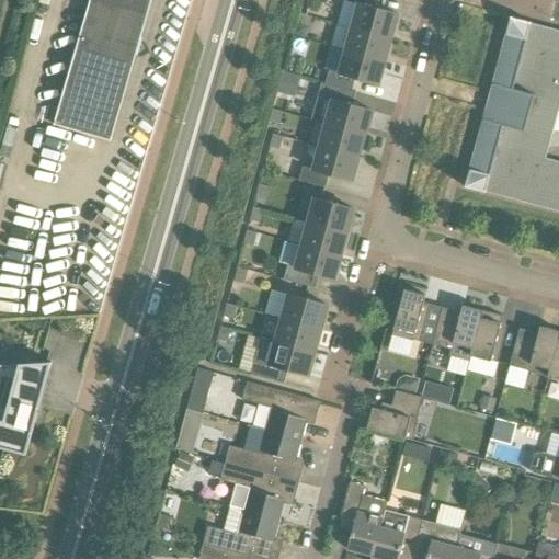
[(88,0),(77,40),(53,123),(110,139),(149,0),(88,0)]
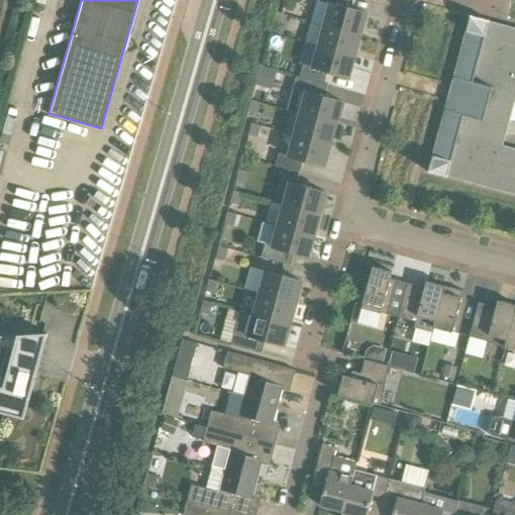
[(323,24),(358,33),(365,11),(329,2),(323,24)]
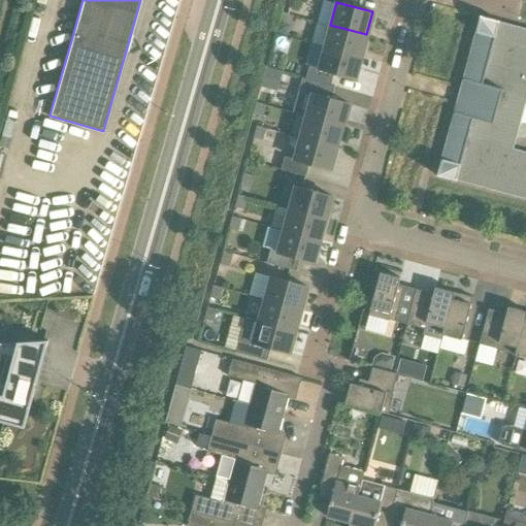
[(456,179),(525,198),(525,158),(487,148),(489,142),(513,149),(520,120),(524,104),(525,97),(525,73),(508,69),(510,63),(525,67),(525,27),(499,20),(480,14),(474,31),(475,31),(463,77),(462,76),(461,78),(466,79),(457,111),(453,110),(452,111),(453,112),(441,158),(440,158),(436,174),(456,179)]
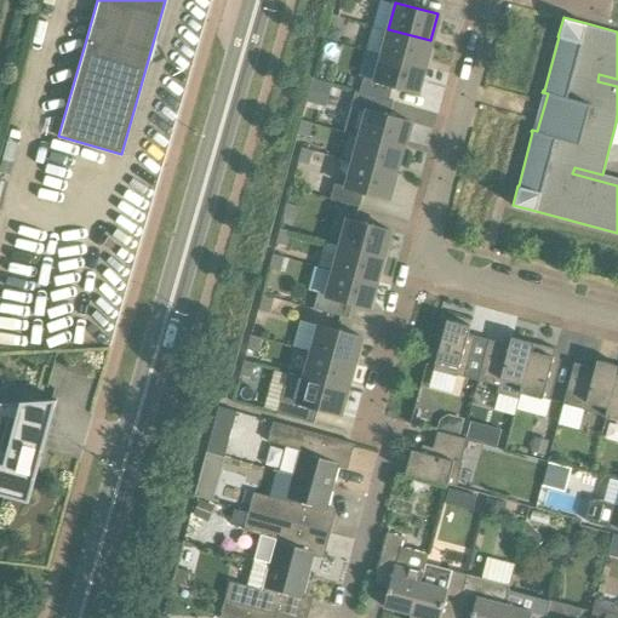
[(344,29),(326,23),(322,38),(341,43),(344,29)]
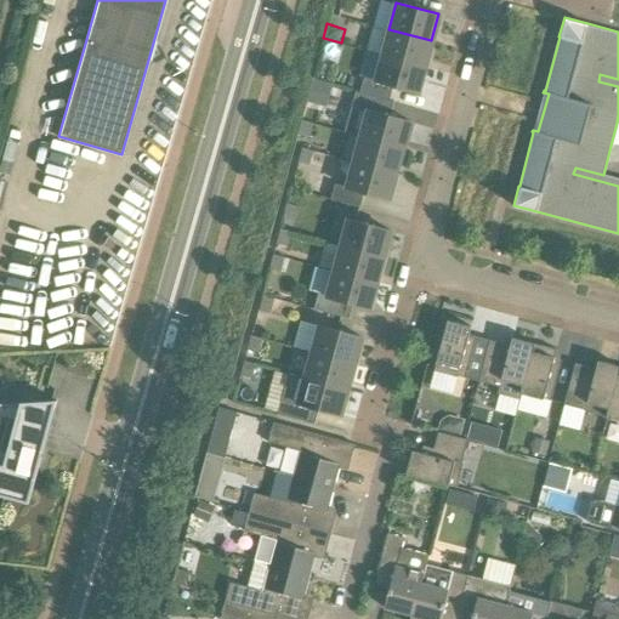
[(382,54),(425,66),(431,40),(388,29),(382,54)]
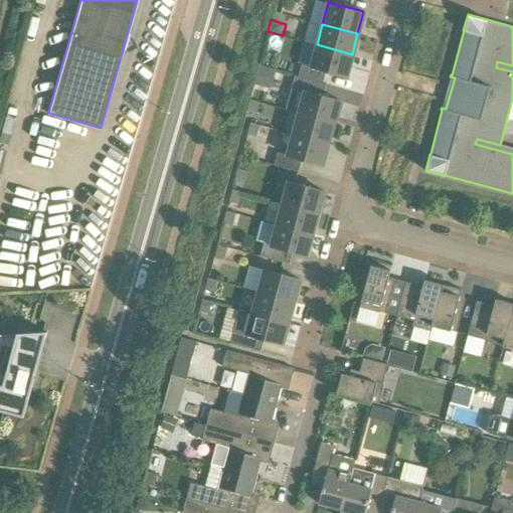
[(352,54),(317,44),(311,65),(301,62),(297,75),(322,82),(325,70),(344,75),(344,76),(346,76),(352,54)]
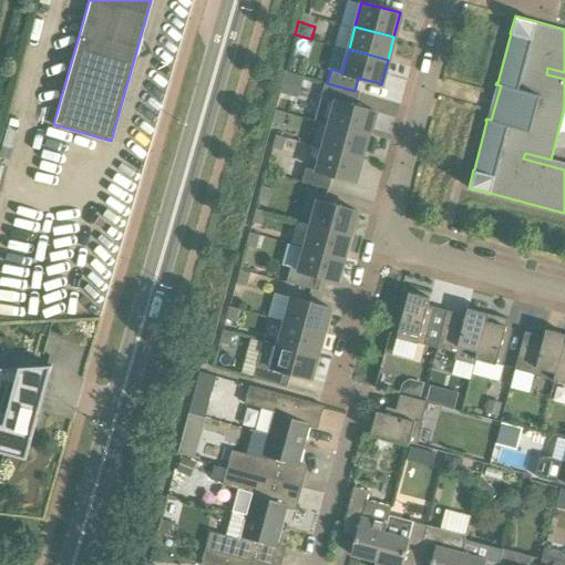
[(328,123),(367,134),(373,110),(335,100),(328,123)]
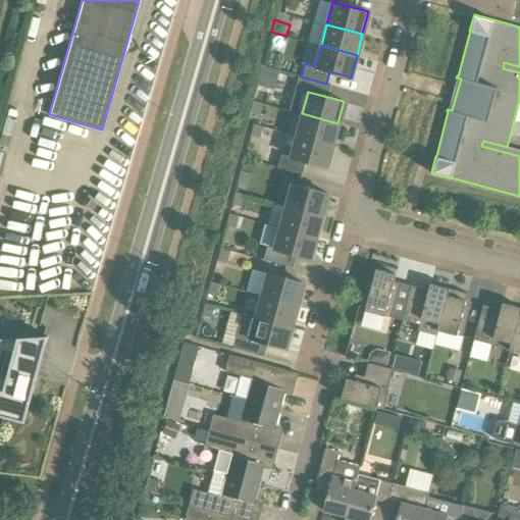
[(260,102),(253,100),(249,112),(257,114),(260,102)]
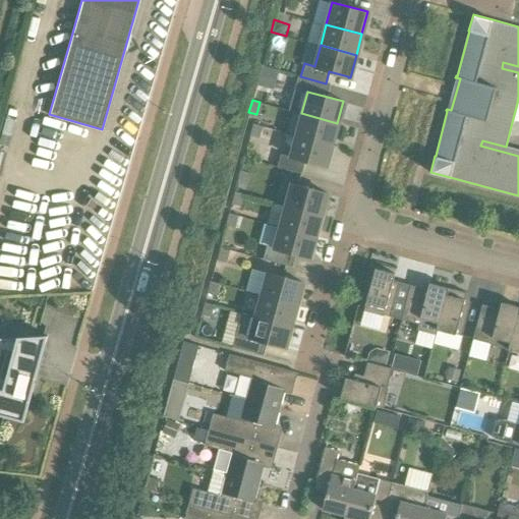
[(296,134),(332,145),(337,123),(301,113),(296,134)]
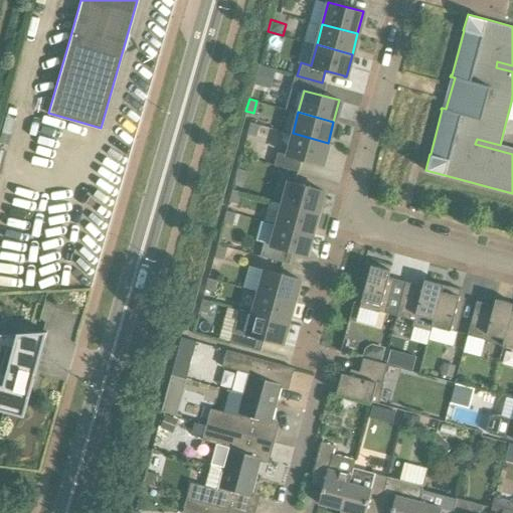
[(258,124),(249,122),(246,133),(254,135),(258,124)]
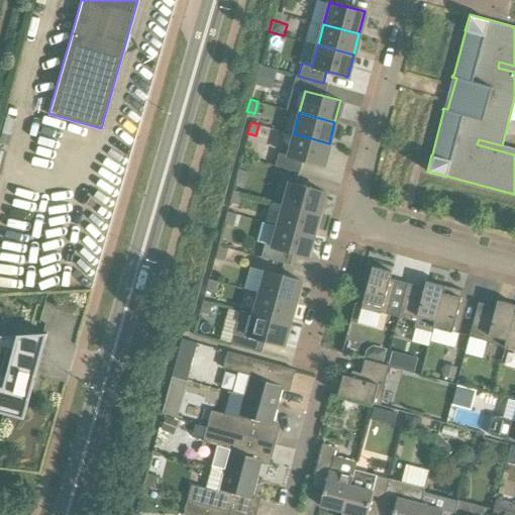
[(329,143),(294,133),(288,155),(278,151),(274,165),(299,172),(302,160),(322,165),(321,166),(323,166),(329,143)]
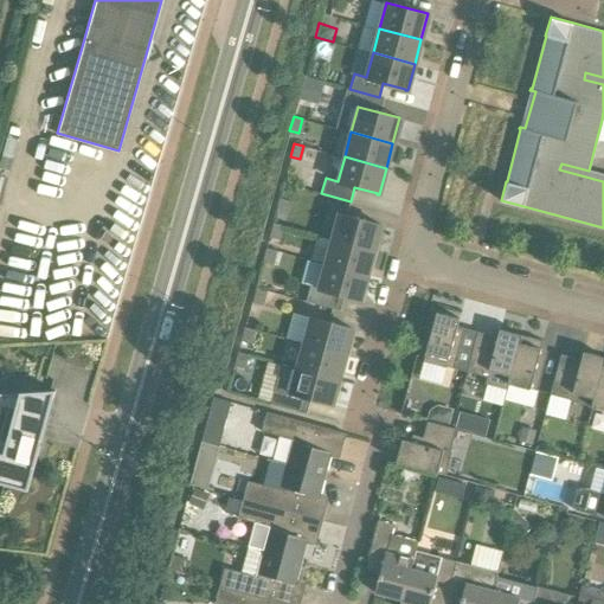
[(288,200),(278,198),(275,211),(284,213),(288,200)]
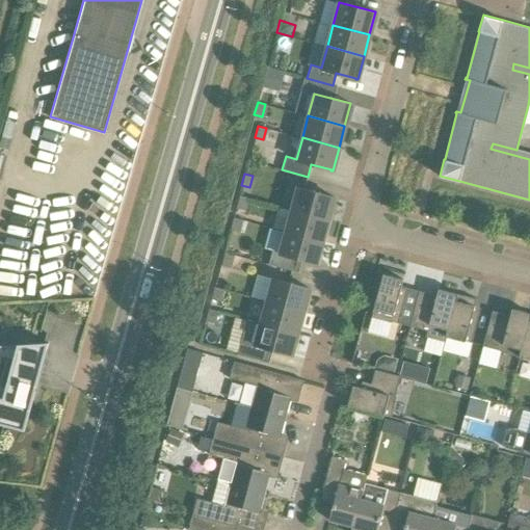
[(291,209),(327,219),(334,196),(297,187),(291,209)]
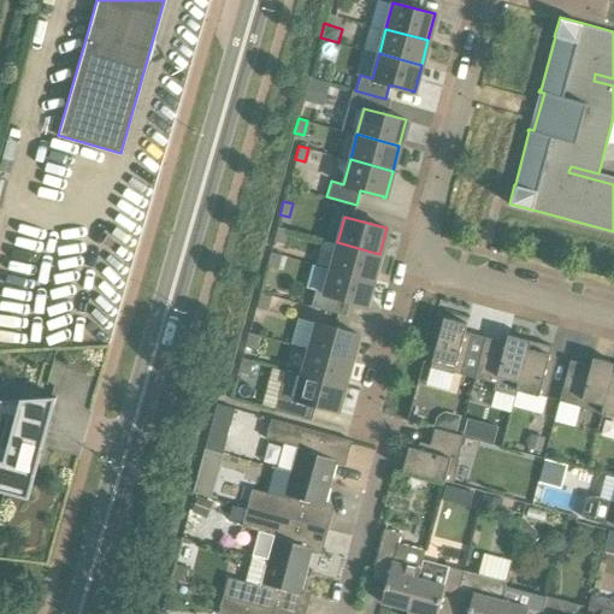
[(285,229),(277,226),(273,240),(282,242),(285,229)]
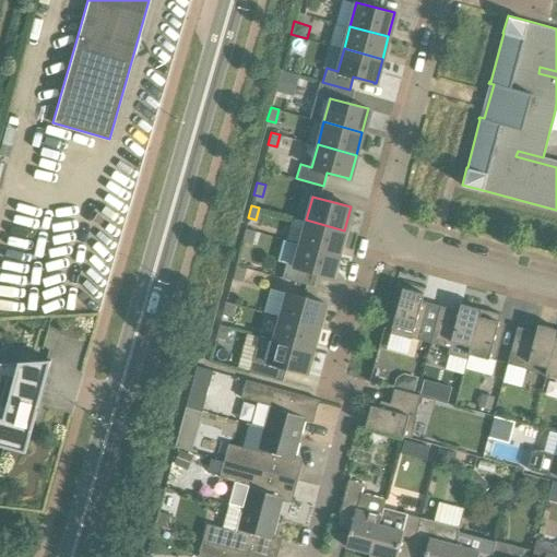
[(344,230),(306,220),(300,243),(339,253),(344,230)]
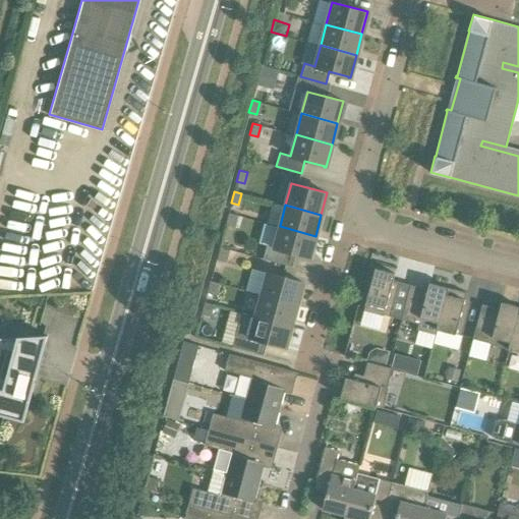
[(236,214),(228,212),(225,224),(233,226),(236,214)]
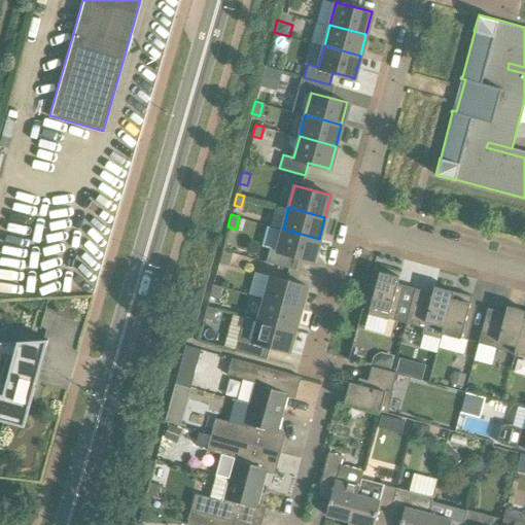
[(319,239),(283,229),(277,251),(311,260),(311,261),(312,261),(319,239)]
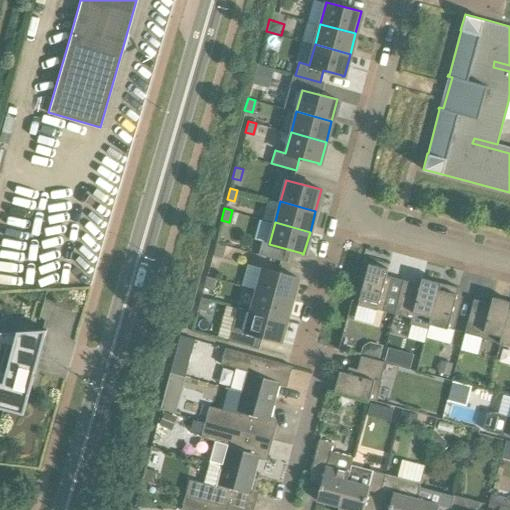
[(223,244),(215,242),(212,253),(219,256),(223,244)]
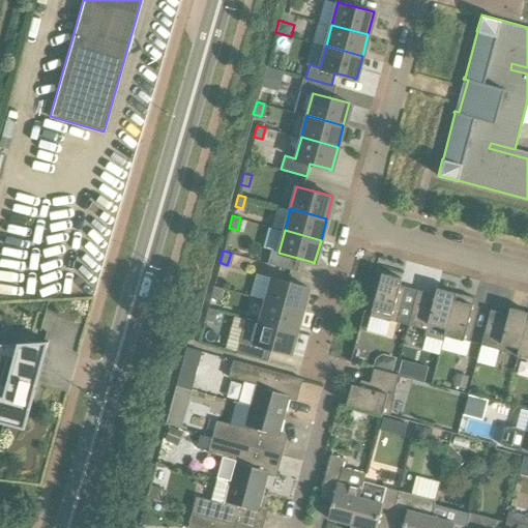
[(416,289),(399,285),(401,277),(381,272),(370,315),(389,320),(389,319),(396,321),(407,324),(416,289)]
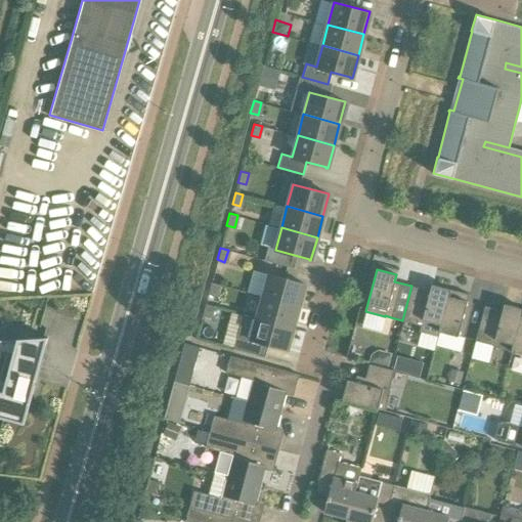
[(262,296),(298,306),(304,284),(268,273),(262,296)]
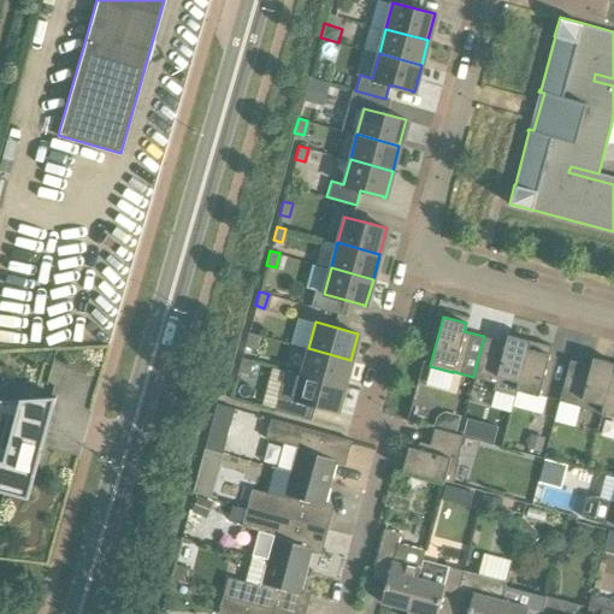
[(258,334),(248,331),(244,346),(253,348),(258,334)]
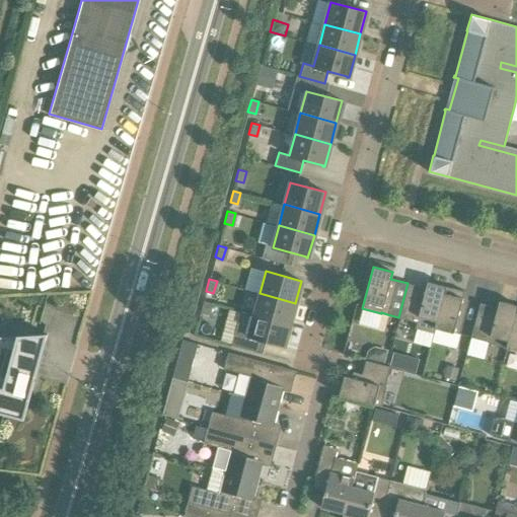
[(415,327),(416,327),(434,333),(435,328),(434,327),(445,286),(427,281),(424,291),(420,290),(421,287),(408,283),(398,317),(416,321),(415,327)]
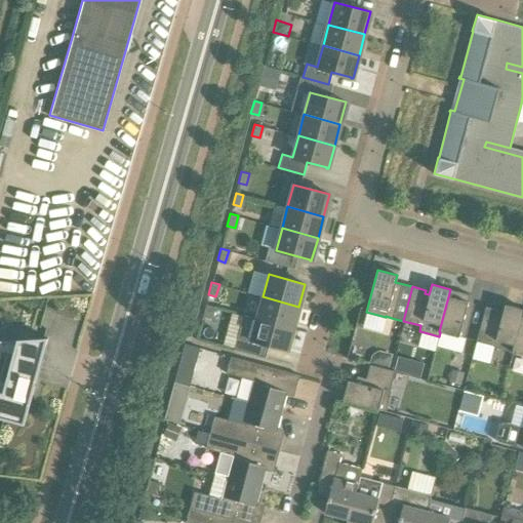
[(439,331),(440,332),(457,336),(458,335),(465,337),(473,307),(467,305),(470,294),(450,289),(439,331)]
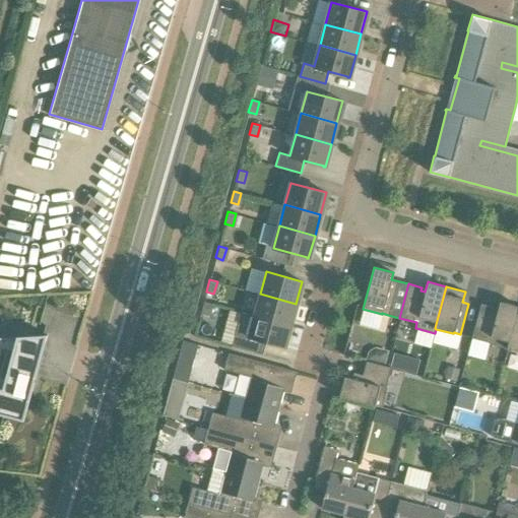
[(296,304),(260,294),(255,315),(290,324),(296,304)]
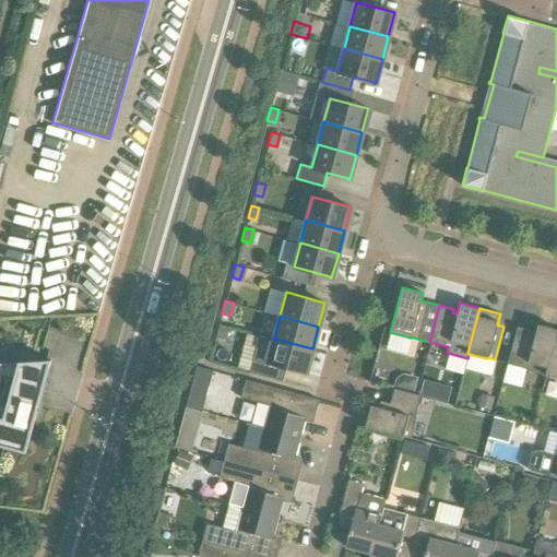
[(227,326),(218,323),(215,336),(224,339),(227,326)]
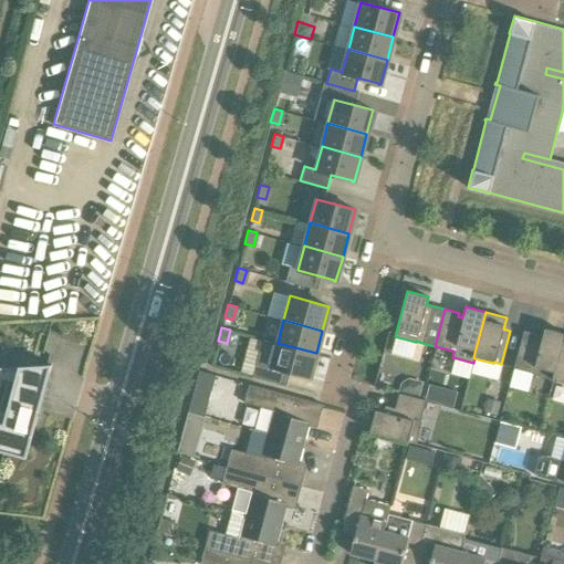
[(552,378),(563,333),(544,327),(541,338),(535,337),(536,334),(523,330),(513,367),(532,372),(532,374),(552,378)]
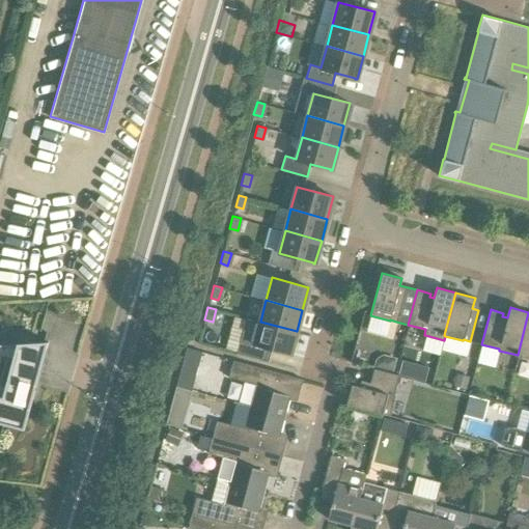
[(528,312),(518,355),(528,358),(528,312)]
